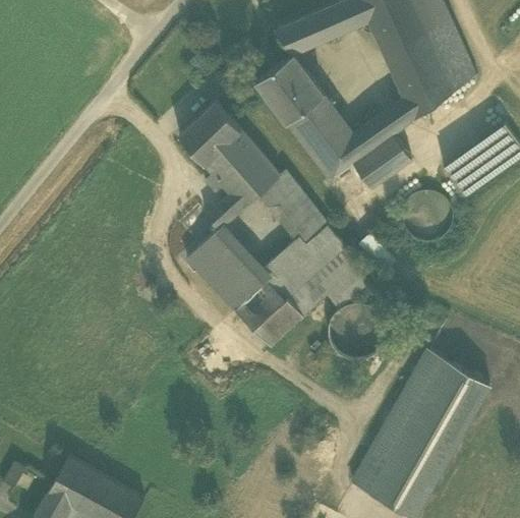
[(403,100),(392,107),(406,126),(454,93),(411,0),(348,0),(341,3),(354,30),(367,23),(403,100)]
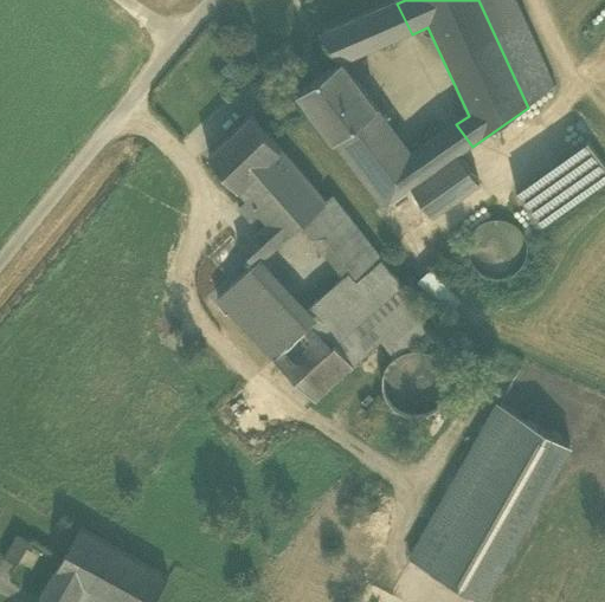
[(478,0),(528,108),(548,92),(507,0),(478,0)]
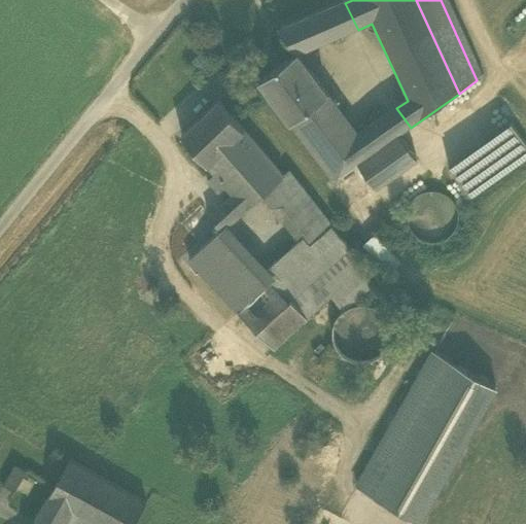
[(345,3),(328,10),(341,37),(358,30),(345,3)]
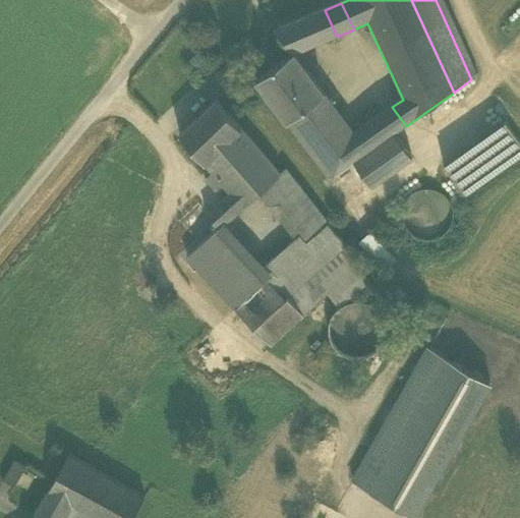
[(304,51),(337,37),(325,10),(274,33),(291,56),(292,56),(293,56),(304,51)]
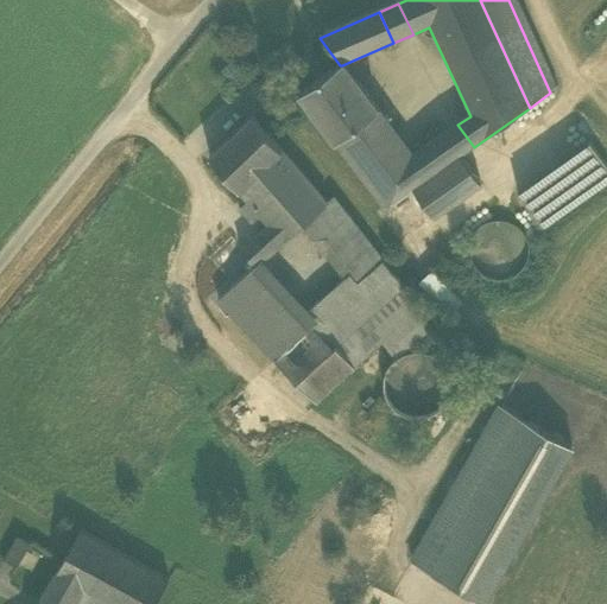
[(342,65),(354,82),(366,74),(355,59),(342,65)]
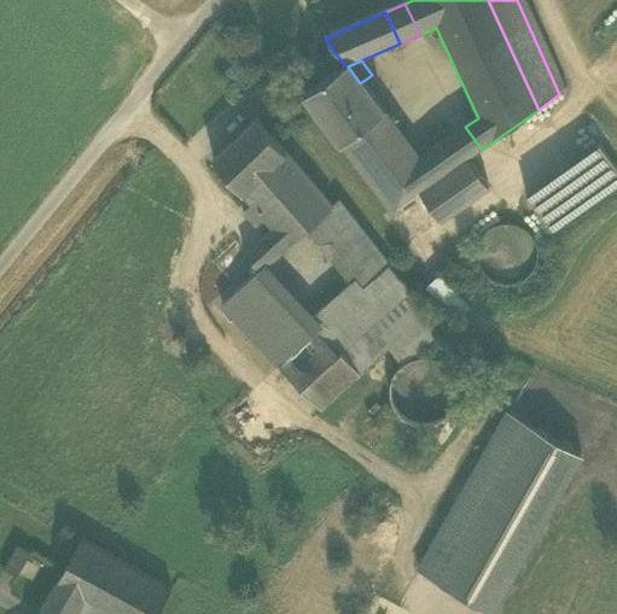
[(303,99),(341,147),(384,115),(360,83),(348,66),(347,66),(345,66),(303,99)]
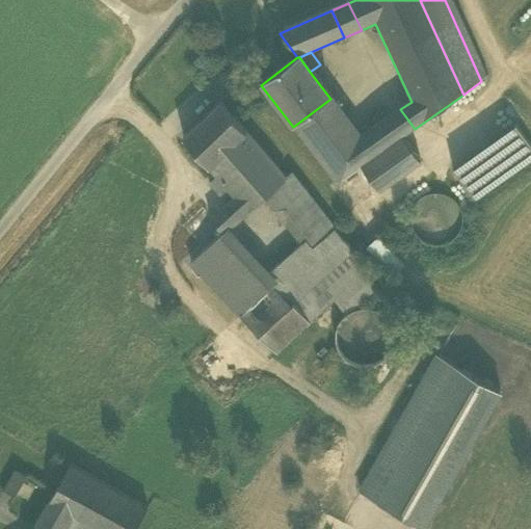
[(419,165),(402,138),(388,118),(359,138),(330,99),(293,127),(336,185),(360,168),(378,194),(419,165)]
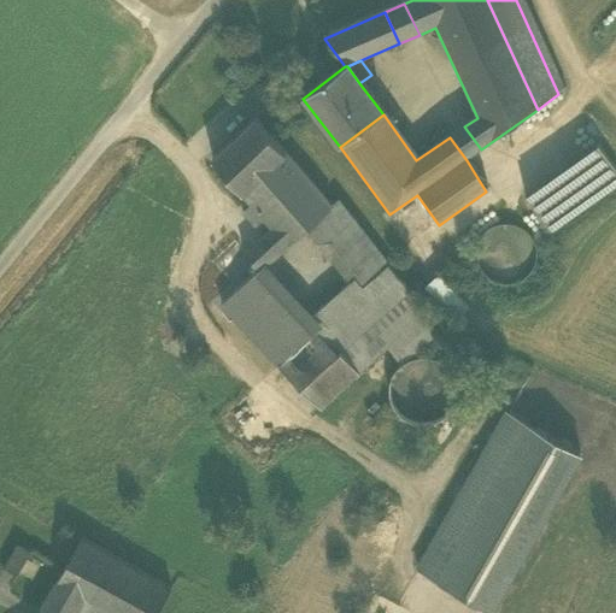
[(211,163),(241,196),(285,157),(254,123),(211,163)]
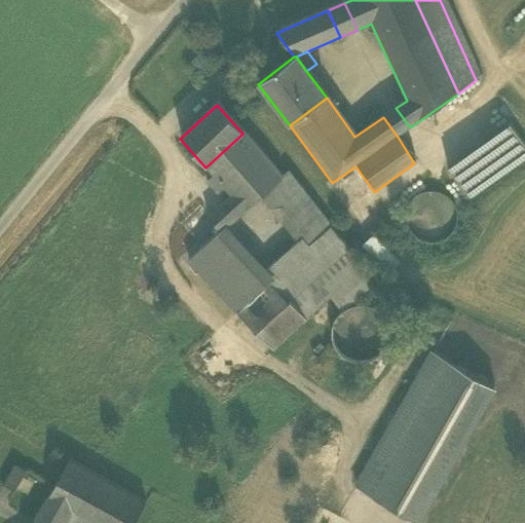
[(398,137),(410,127),(396,108),(383,117),(398,137)]
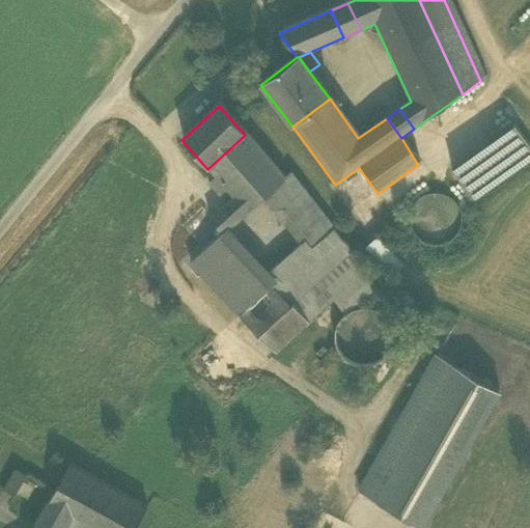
[(450,172),(472,202),(529,161),(529,149),(513,127),(450,172)]
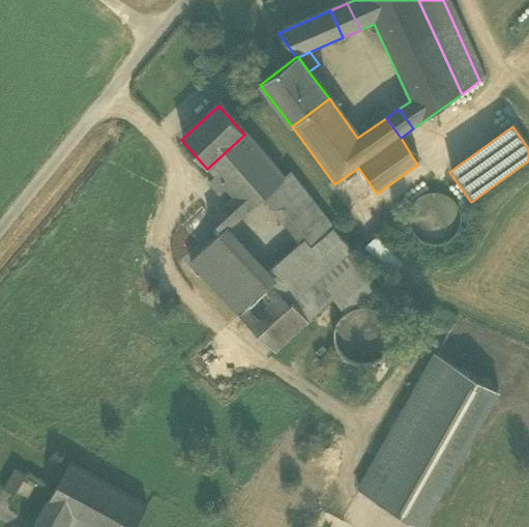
[(225,206),(239,222),(262,201),(280,184),(297,207),(307,199),(290,176),(289,175),(283,179),(244,135),(207,169),(215,179),(233,199),(225,206)]
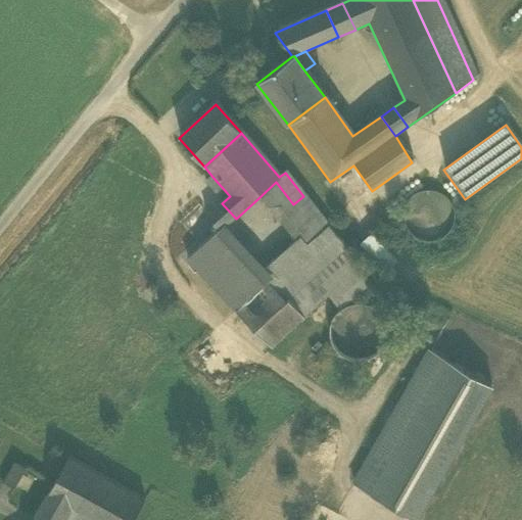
[(204,184),(222,203),(230,196),(212,177),(204,184)]
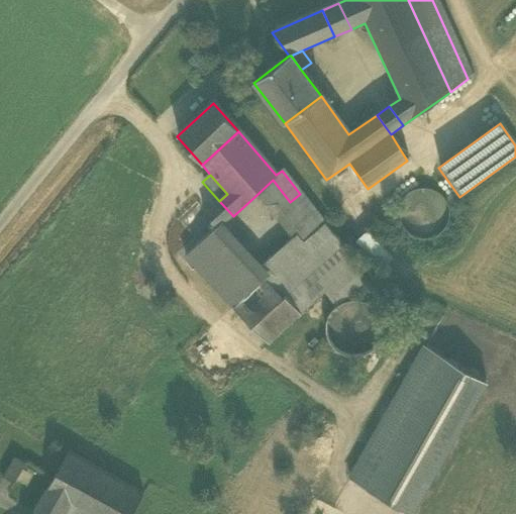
[(273,180),(255,196),(287,234),(314,213),(300,194),(290,202),(273,180)]
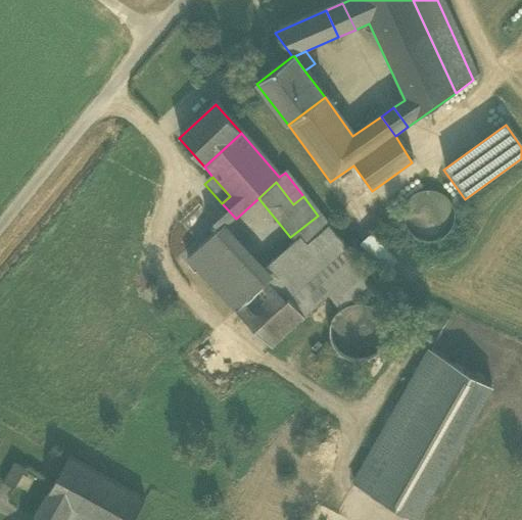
[(402,222),(402,225),(404,228),(407,234),(412,240),(416,242),(420,244),(426,245),(431,245),(434,244),(440,242),(447,236),(451,232),(453,227),(454,218),(452,210),(451,207),(447,202),(443,199),(439,196),(435,195),(429,194),(425,194),(421,195),(415,197),(411,200),(408,203),(404,211),(402,218),(402,222)]
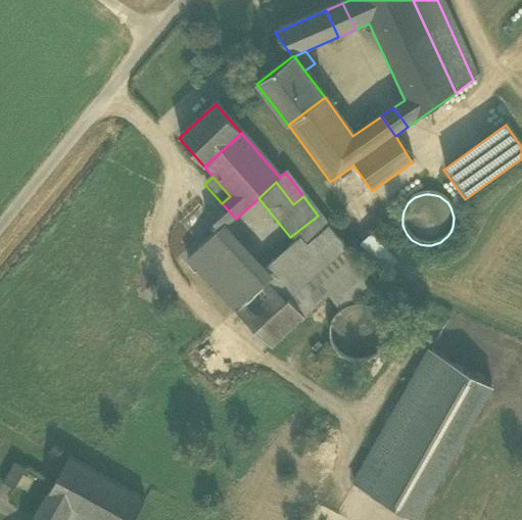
[(222,203),(206,218),(219,231),(221,233),(236,219),(222,203)]
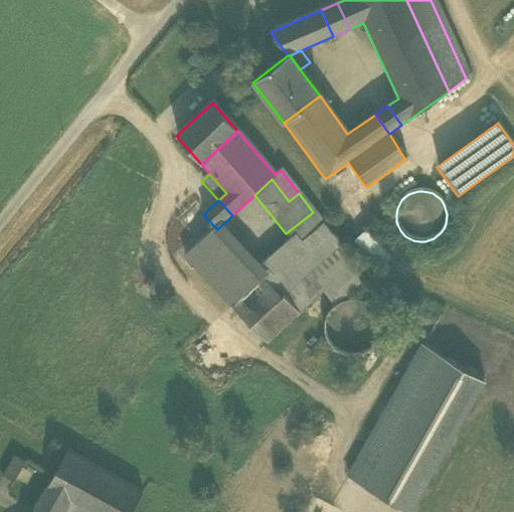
[(286,233),(291,239),(294,236),(302,246),(324,226),(313,212),(286,233)]
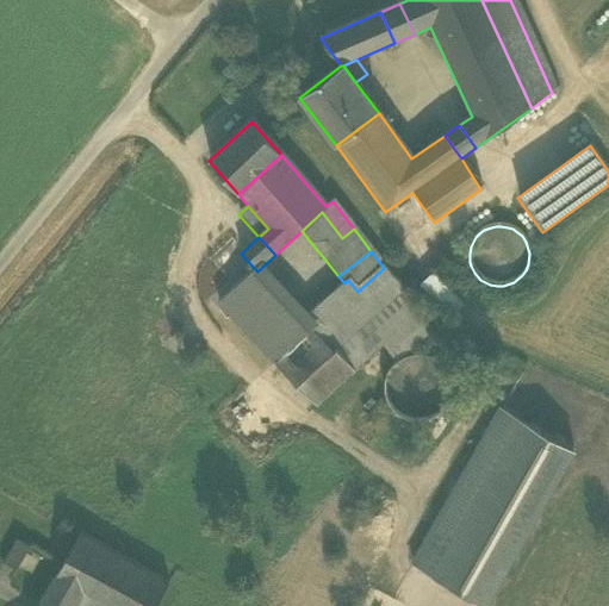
[(203,288),(217,305),(255,269),(241,254),(203,288)]
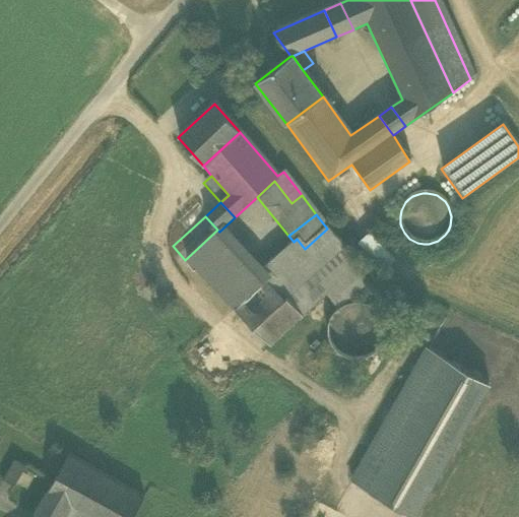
[(252,332),(330,262),(343,250),(327,229),(305,249),(297,239),(294,242),(258,273),(266,282),(234,312),(252,332)]
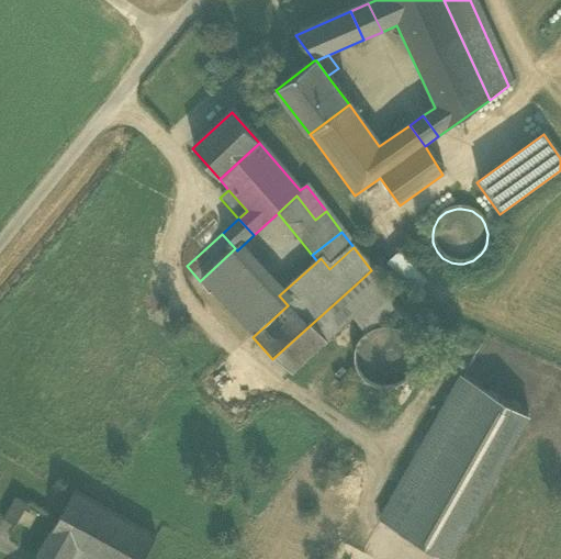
[(200,281),(253,337),(288,305),(279,295),(237,250),(235,248),(200,281)]
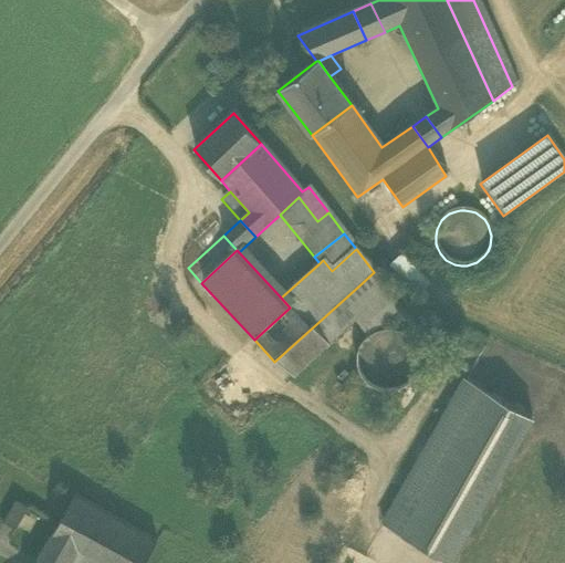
[(390,268),(416,296),(429,285),(404,257),(390,268)]
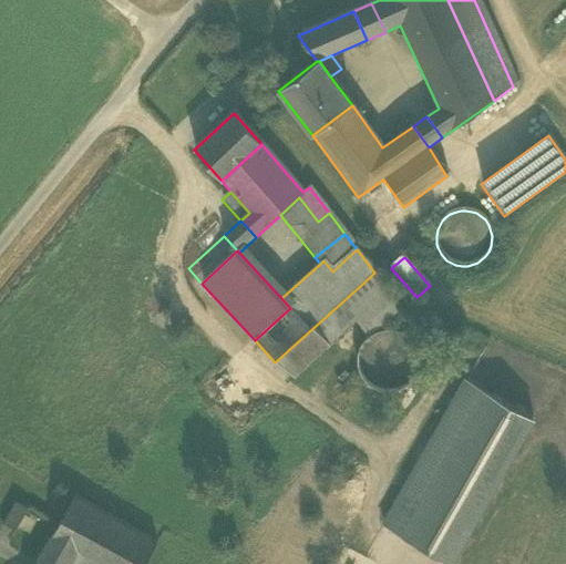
[(390,291),(374,273),(360,286),(376,305),(390,291)]
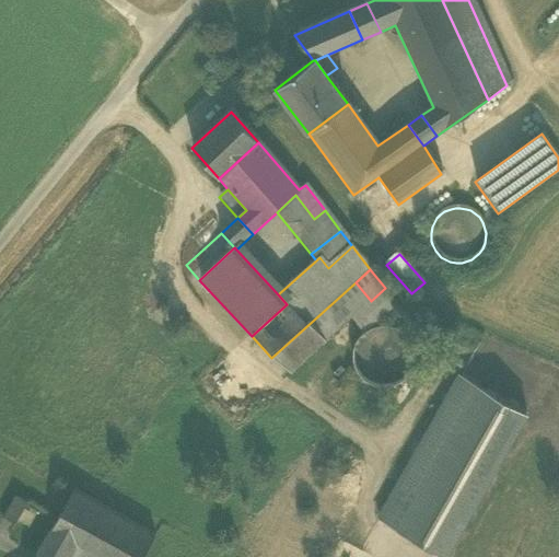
[(356,282),(271,358),(289,378),(350,320),(364,334),(398,303),(385,288),(371,301),(356,282)]
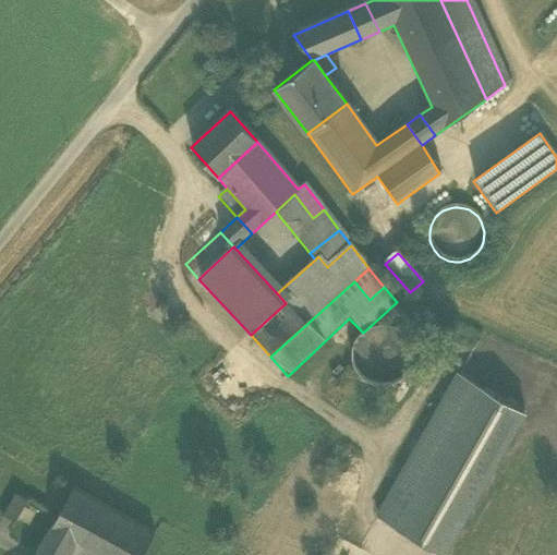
[(398,384),(401,382),(404,378),(408,374),(411,370),(412,363),(413,357),(412,350),(409,344),(407,339),(403,336),(398,332),(394,329),(386,327),(380,327),(373,328),(368,330),(364,334),(359,338),(356,341),(352,350),(351,354),(351,360),(352,365),(353,370),(358,376),(360,379),(366,384),(372,387),(377,388),(382,388),(387,388),(392,387),(398,384)]
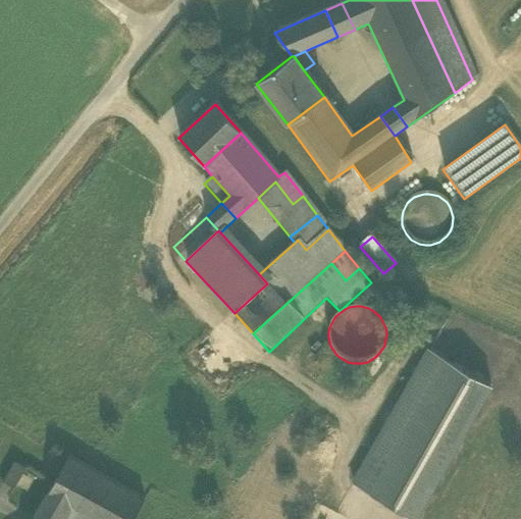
[(353,485),(412,518),(415,518),(490,385),(428,351),(353,485)]
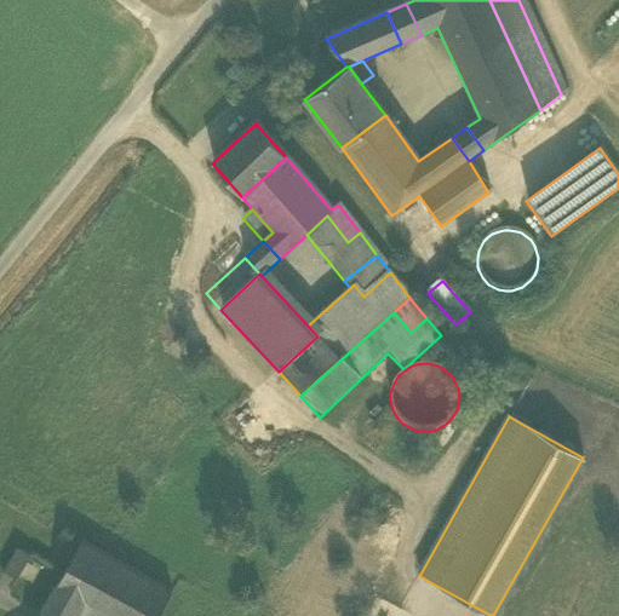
[(82,606),(101,615),(159,615),(171,596),(81,545),(55,591),(82,606)]
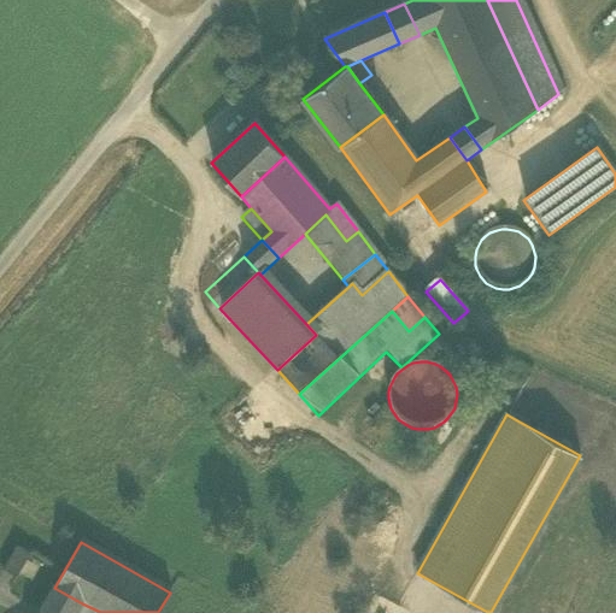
[(3,573),(16,581),(30,556),(16,549),(3,573)]
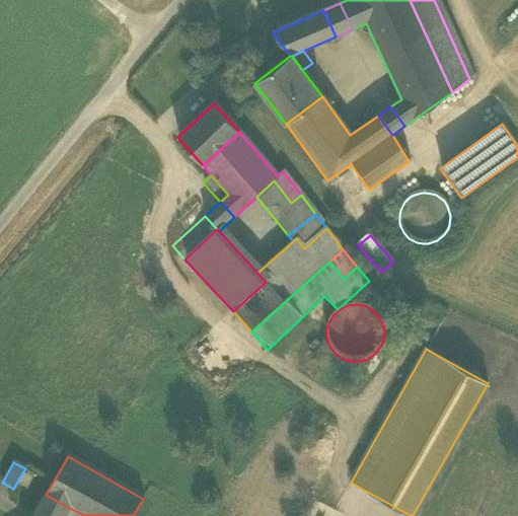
[(46,495),(34,515),(64,515),(69,508),(46,495)]
